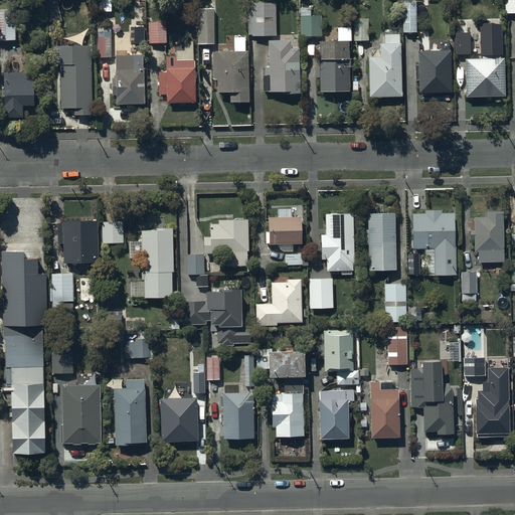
[(514,14),(514,0),(504,0),(505,15),(514,14)]
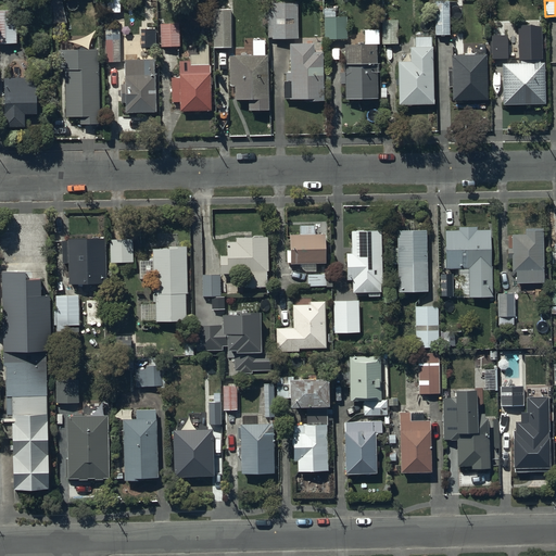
[(450,36),(449,2),(438,2),(438,5),(436,5),(436,36),(450,36)]
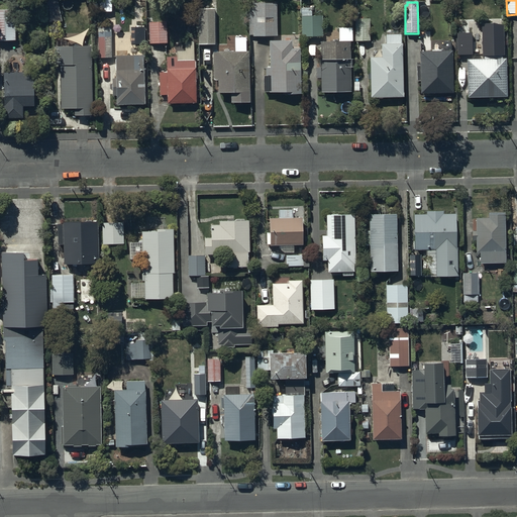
[(276,37),(276,4),(252,5),(252,12),(249,12),(249,35),(253,35),(253,37),(276,37)]
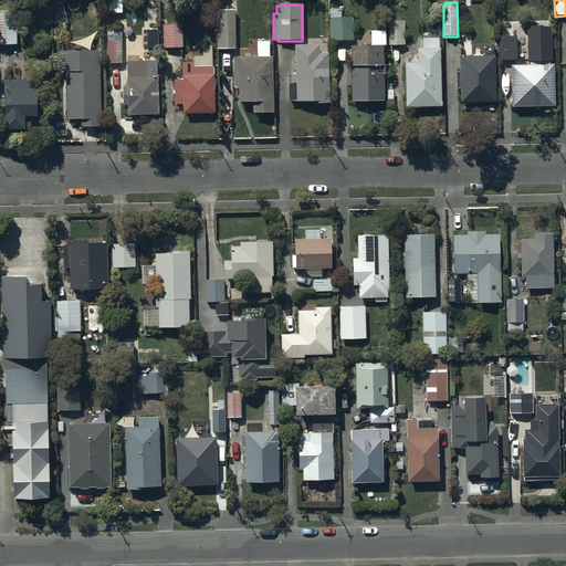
[(331,9),(331,41),(353,41),(353,19),(342,19),(342,9),(331,9)]
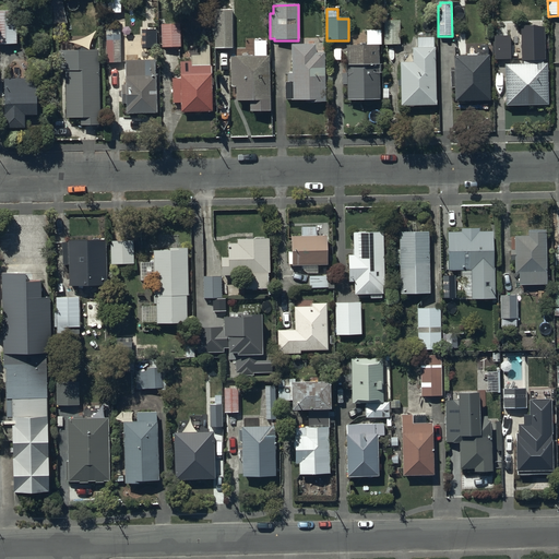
[(232,49),(232,11),(214,11),(214,49),(232,49)]
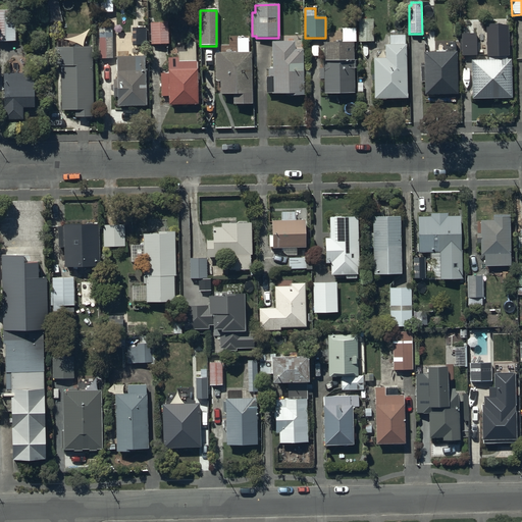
[(0,42),(15,42),(15,11),(0,11),(0,42)]
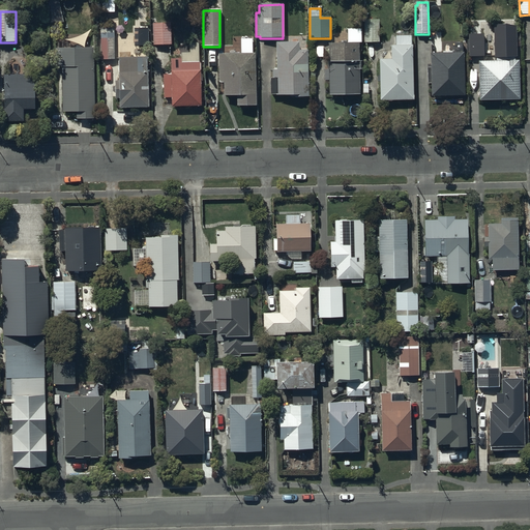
[(379,43),(379,16),(364,16),(364,43),(379,43)]
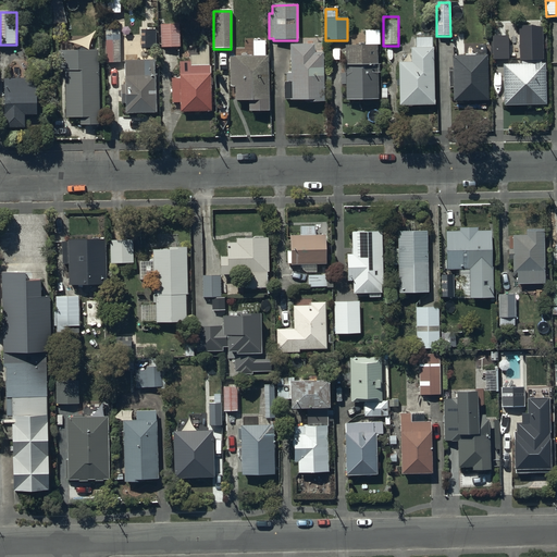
[(180,48),(180,23),(161,23),(161,48),(180,48)]
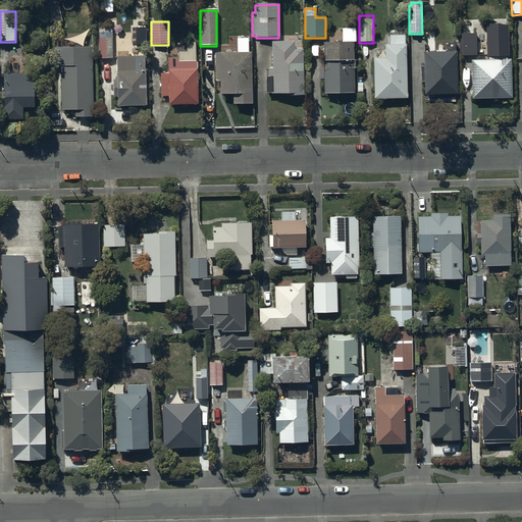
[(510,23),(486,24),(487,55),(510,55),(510,23)]
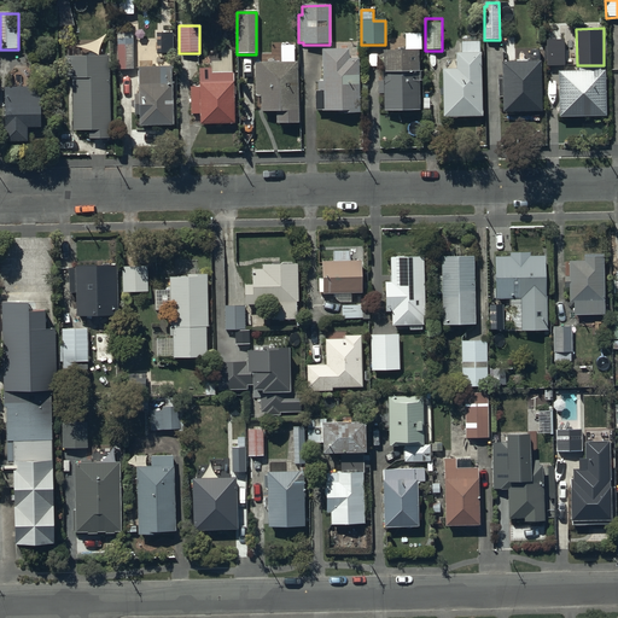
[(173,54),(173,31),(162,31),(162,54),(173,54)]
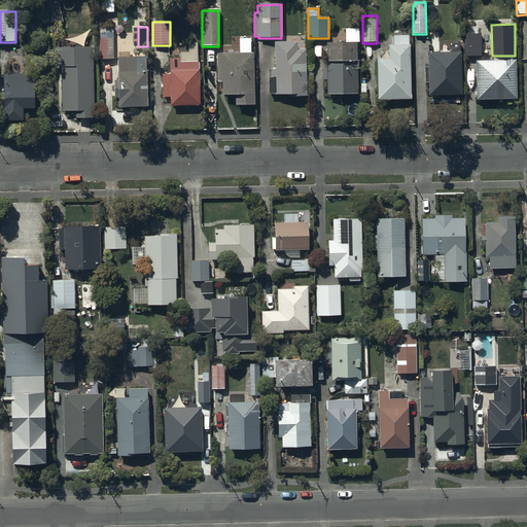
[(113,60),(113,29),(100,29),(100,60),(113,60)]
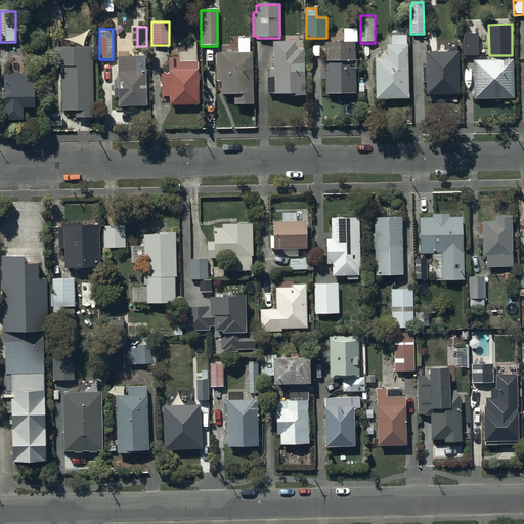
[(480,55),(479,34),(464,34),(464,55),(480,55)]
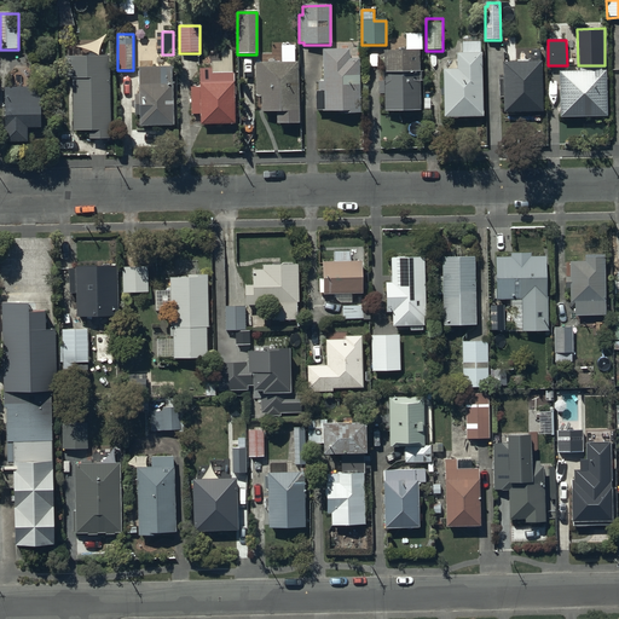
[(484,119),(481,53),(480,53),(480,44),(462,44),(462,53),(457,53),(457,70),(443,70),(444,119),(484,119)]
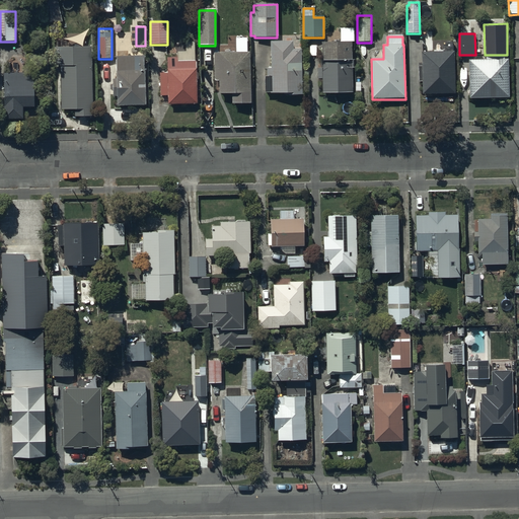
[(301,96),(301,51),(293,51),(293,42),(271,42),(271,69),(267,69),(267,77),(265,77),(265,93),(272,93),(272,94),(289,94),(289,96),(301,96)]
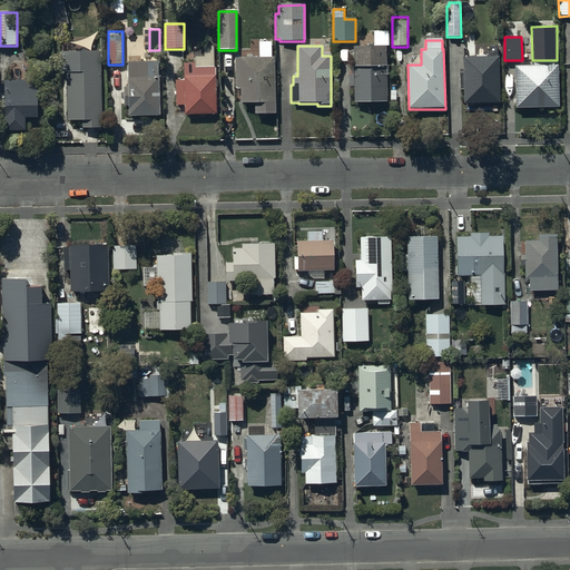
[(215,115),(214,47),(204,47),(204,57),(195,57),(195,64),(184,64),(184,81),(176,82),(176,106),(184,106),(185,115),(215,115)]
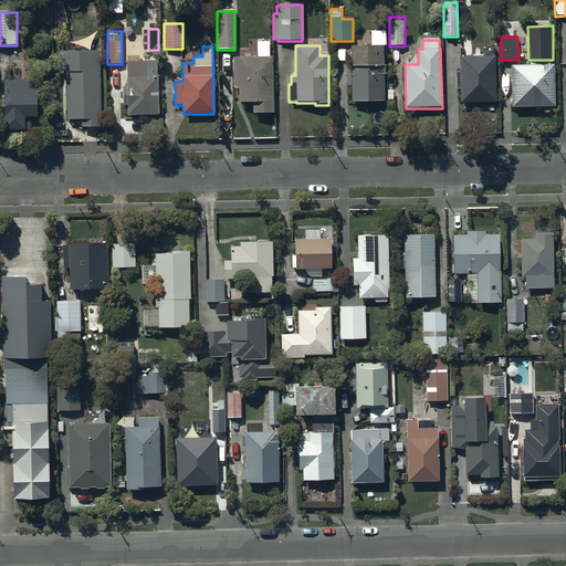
[(384,102),(383,46),(350,48),(350,75),(346,75),(346,87),(352,86),(352,102),(384,102)]
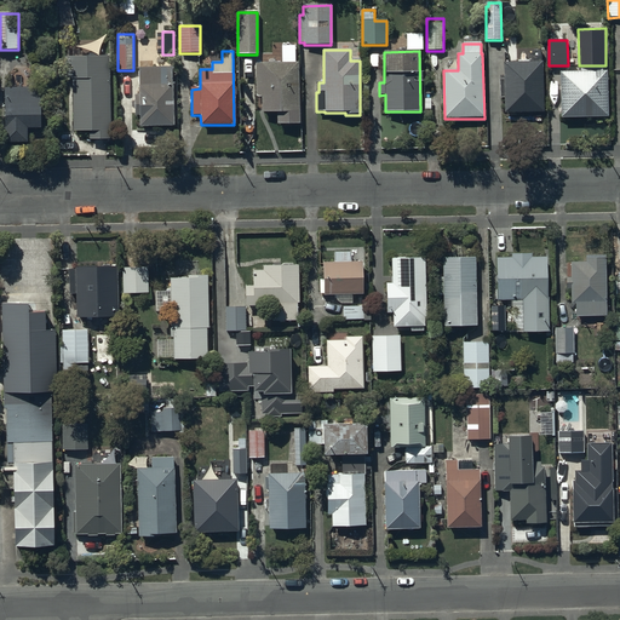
[(109,141),(108,58),(64,58),(65,80),(72,80),(73,132),(90,132),(90,141),(109,141)]
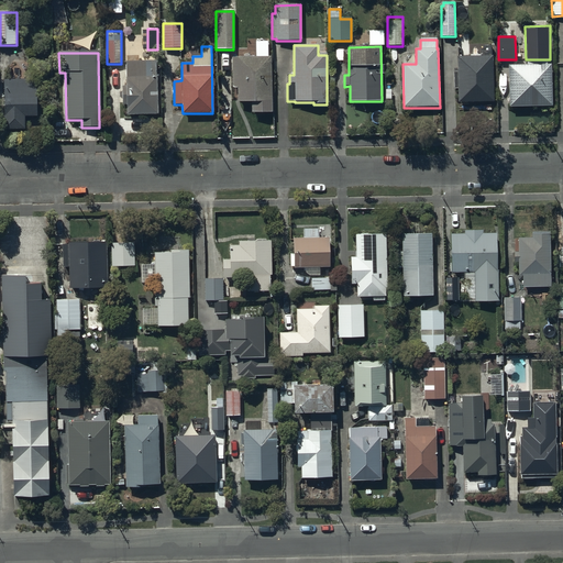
[(494,102),(493,56),(456,57),(457,73),(454,73),(454,89),(459,89),(459,103),(494,102)]
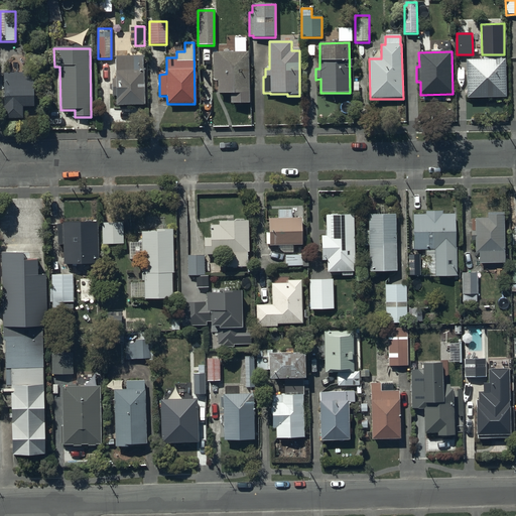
[(249,53),(213,53),(213,82),(218,82),(218,94),(231,94),(231,104),(249,104),(249,53)]
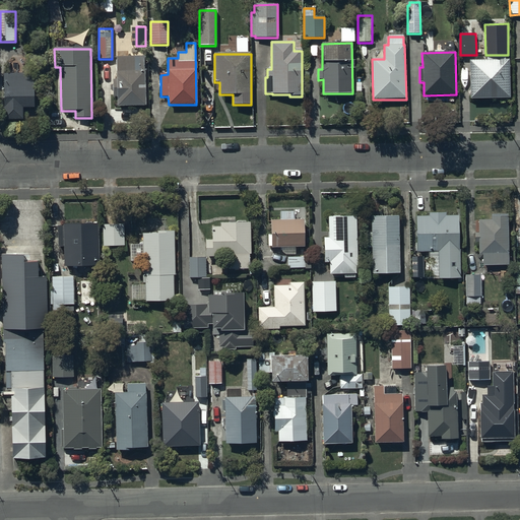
[(144,72),(144,57),(117,57),(117,80),(113,80),(113,96),(117,96),(118,107),(146,106),(146,72),(144,72)]
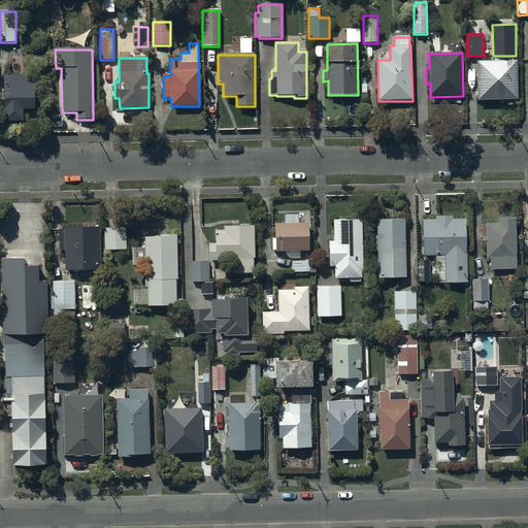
[(518,100),(517,61),(476,62),(477,101),(518,100)]
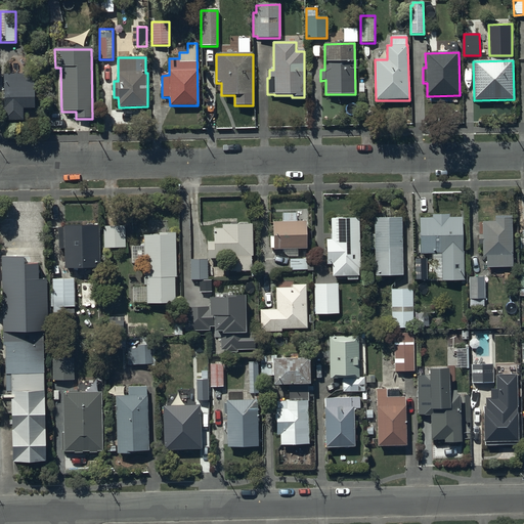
[(34,75),(3,75),(3,121),(24,121),(24,110),(34,110),(34,75)]
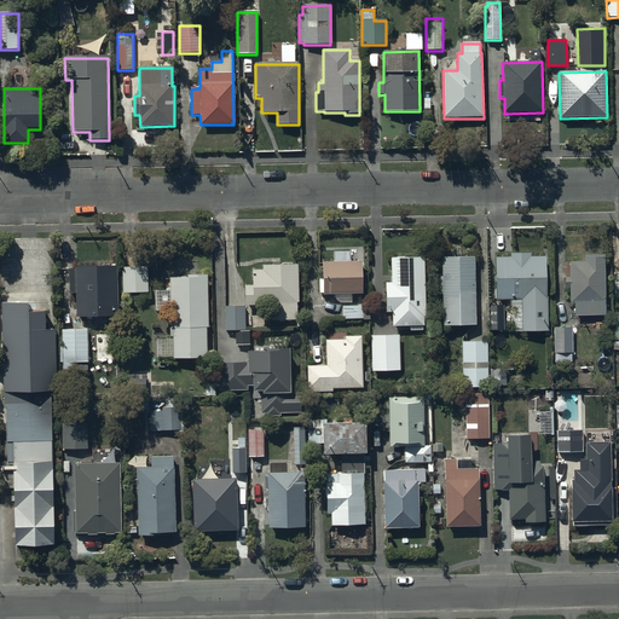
[(544,293),(543,252),(528,253),(528,249),(509,249),(509,252),(493,253),(493,295),(519,295),(519,302),(510,304),(510,323),(520,322),(520,327),(545,327),(545,293),(544,293)]
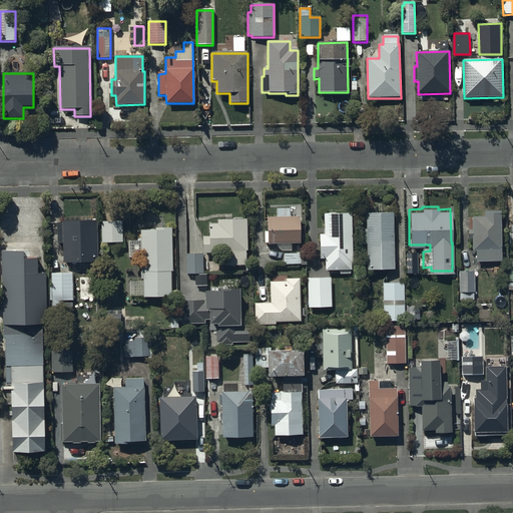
[(501,259),(500,208),(485,209),(485,213),(472,214),(472,227),(468,227),(469,237),(471,237),(472,249),(476,249),(476,259),(501,259)]
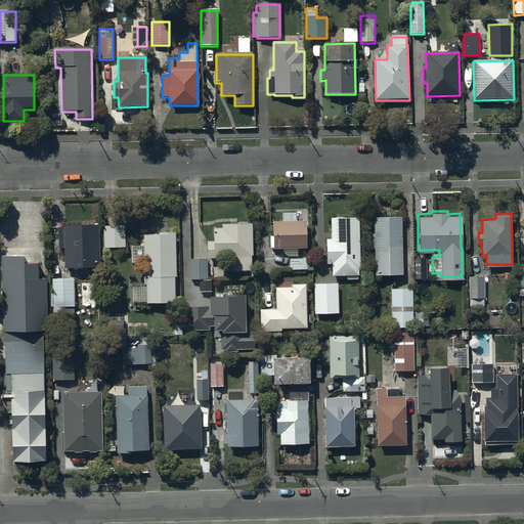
[(307,249),(306,222),(297,222),(297,214),(282,214),(282,222),(273,222),(273,236),(270,236),(270,249),(274,249),(274,250),(285,250),(285,255),(289,258),(298,257),(298,249),(307,249)]
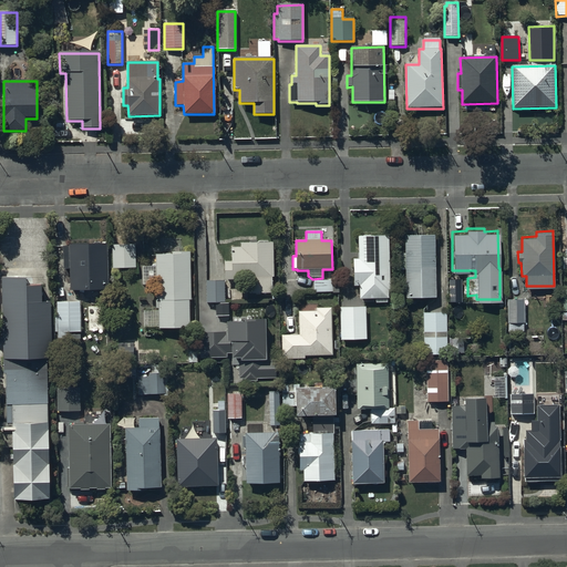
[(390,296),(389,237),(358,237),(359,287),(369,287),(369,297),(390,296)]
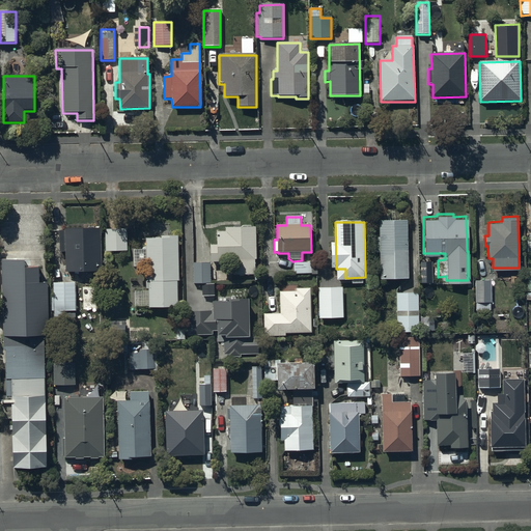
[(403,222),(381,222),(379,222),(380,239),(374,239),(374,254),(380,253),(381,280),(394,280),(408,280),(407,222),(403,222)]
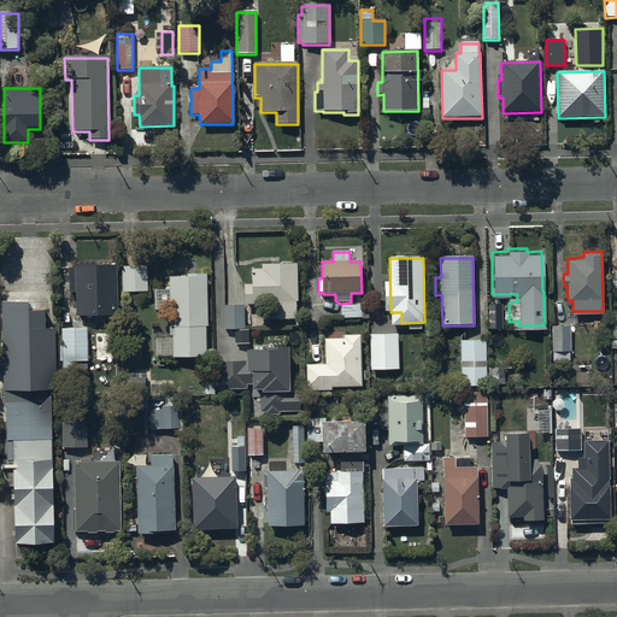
[(75,289),(76,313),(118,312),(117,262),(75,263),(75,265),(68,265),(69,289),(75,289)]
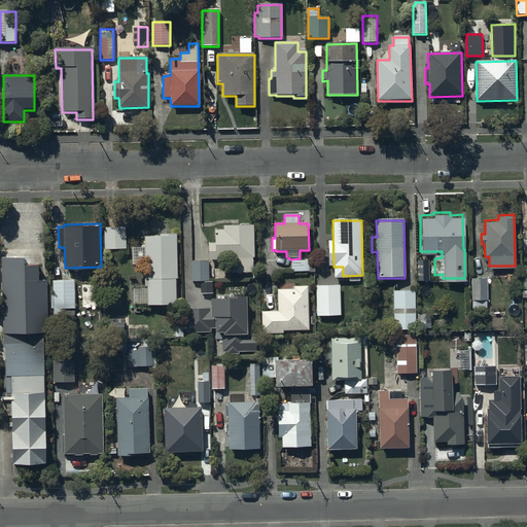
[(254,258),(253,226),(251,226),(251,225),(250,225),(249,224),(248,224),(247,223),(246,223),(245,223),(244,223),(243,223),(242,223),(241,224),(240,224),(240,225),(239,225),(238,226),(223,226),(223,231),(215,231),(215,243),(208,243),(209,261),(232,260),(232,274),(253,274),(253,279),(259,278),(259,271),(252,271),(252,258),(254,258)]
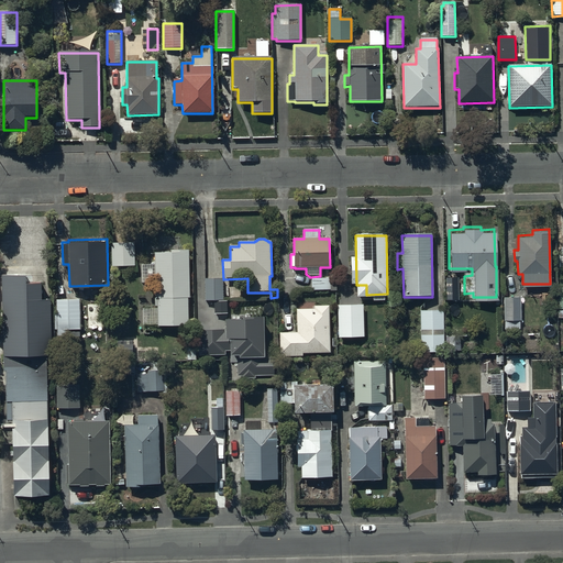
[(134,240),(111,240),(111,263),(134,263),(134,240)]
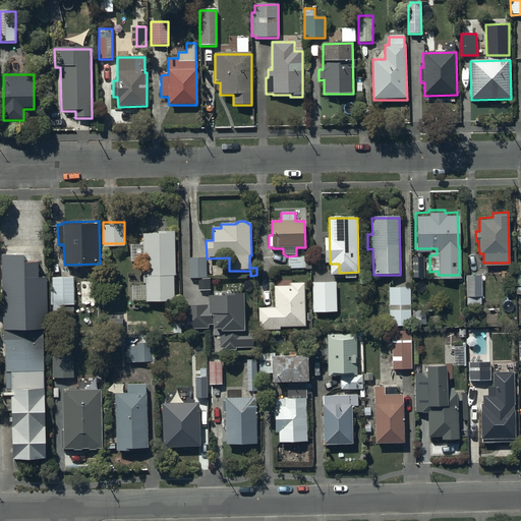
[(175,277),(174,232),(158,232),(158,235),(143,235),(143,277),(145,277),(145,286),(132,286),(132,301),(146,301),(146,303),(173,303),(173,277),(175,277)]
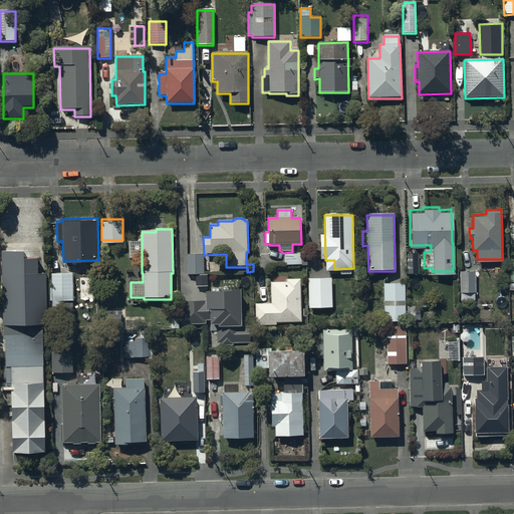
[(3,321),(39,319),(44,319),(43,269),(34,270),(34,255),(22,255),(21,246),(1,246),(3,321)]
